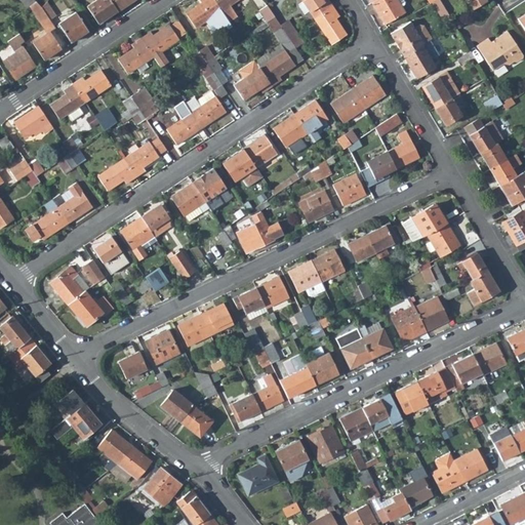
[(40,17),(47,13),(39,5),(34,0),(31,3),(40,17)]
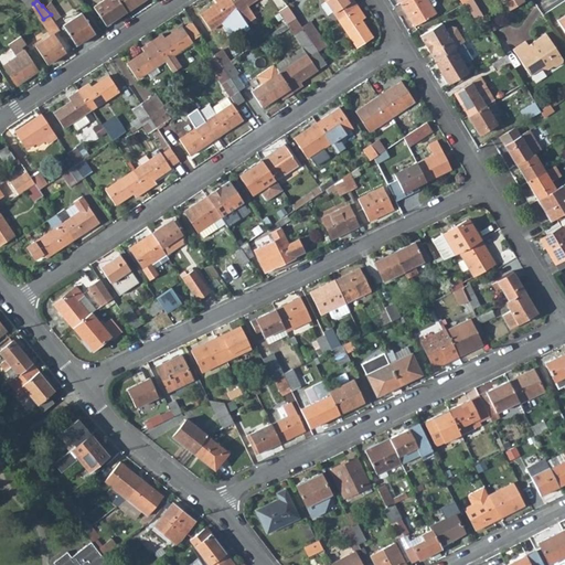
[(55,19),(61,14),(50,0),(49,0),(42,6),(51,14),(54,19),(55,19)]
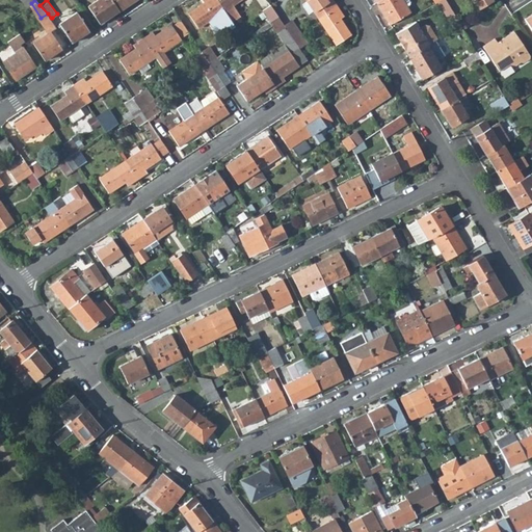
[(94,0),(89,3),(101,21),(121,8),(114,0),(94,0)]
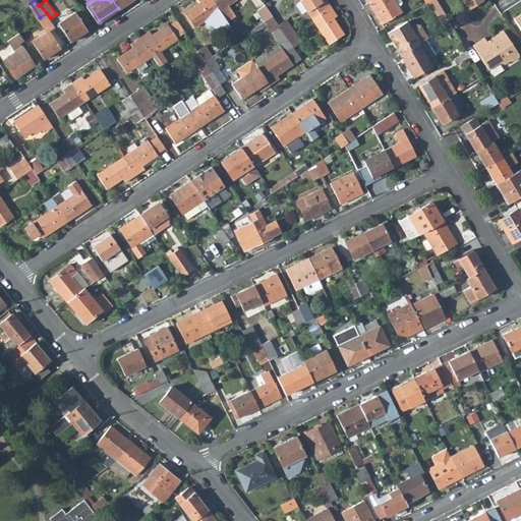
[(197,0),(199,3),(184,13),(193,27),(219,10),(212,0),(197,0)]
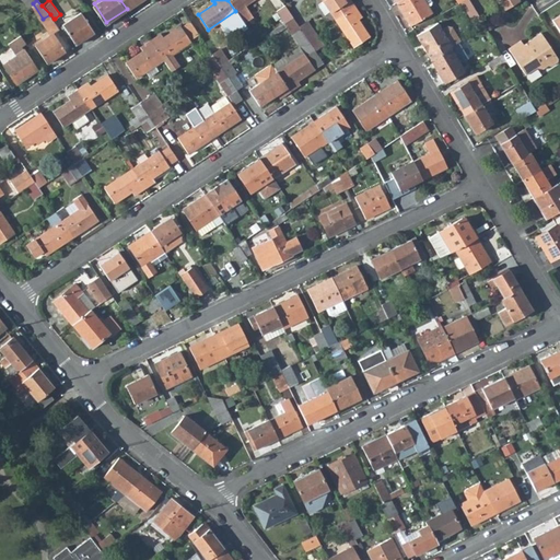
[(244,23),(252,18),(244,6),(252,0),(228,0),(235,11),(244,23)]
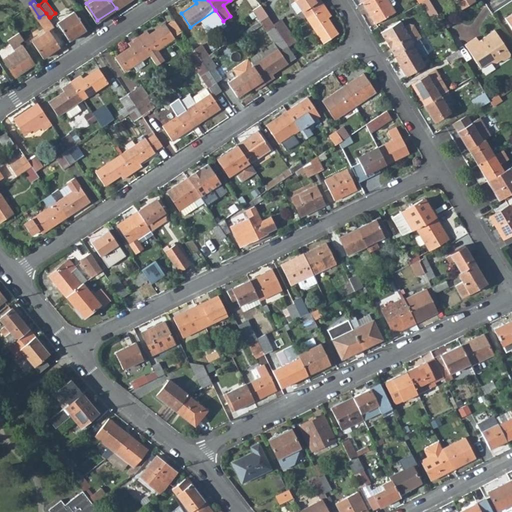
[(319,0),(295,0),(297,2),(291,7),(297,15),(303,11),(306,17),(323,6),(319,0)]
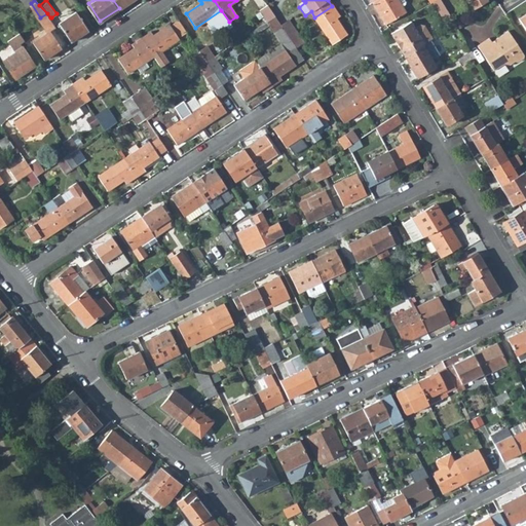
[(378,0),(373,3),(386,26),(406,14),(397,0),(378,0)]
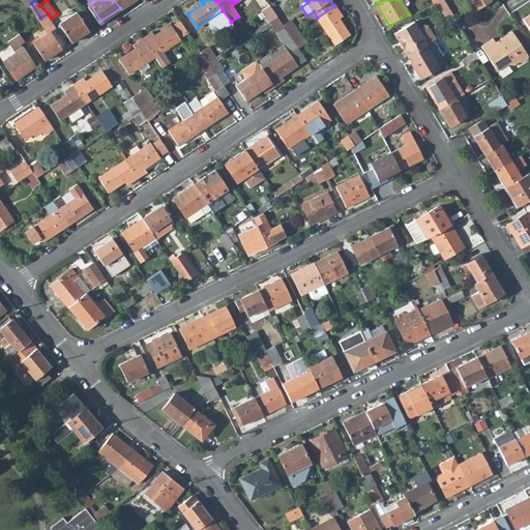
[(475,0),(475,2),(479,8),(492,0),(475,0)]
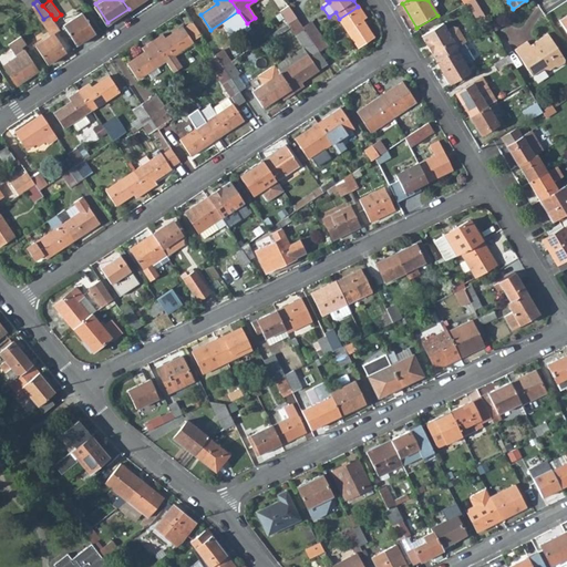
[(288,6),(279,11),(287,22),(296,17),(288,6)]
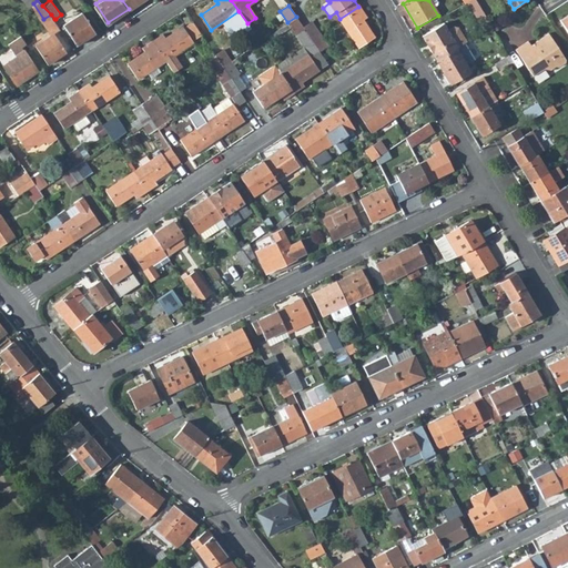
[(479,6),(472,9),(485,30),(492,26),(487,20),(479,6)]
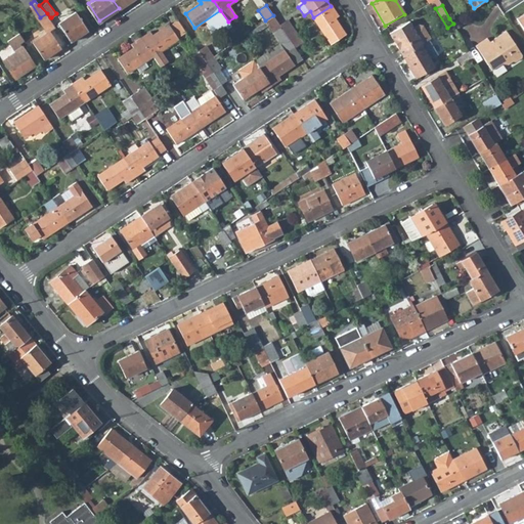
[(334,18),(337,15),(331,6),(313,17),(331,43),(344,35),(334,18)]
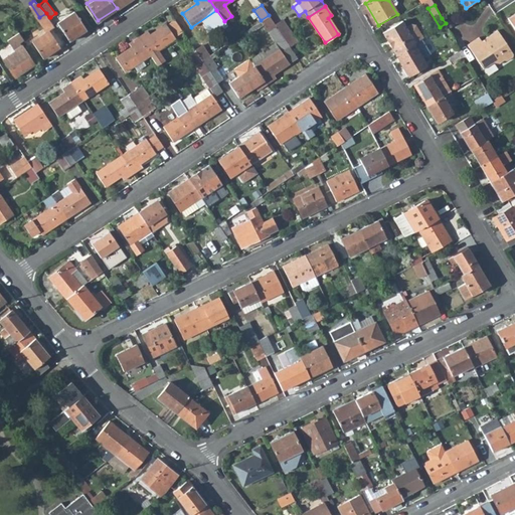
[(70,39),(88,28),(75,10),(58,21),(70,39)]
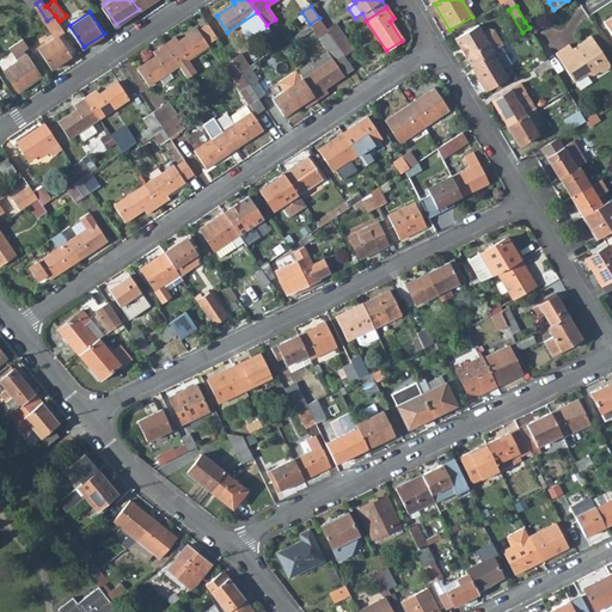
[(47,20),(57,35),(60,34),(65,29),(60,20),(59,20),(55,16),(47,20)]
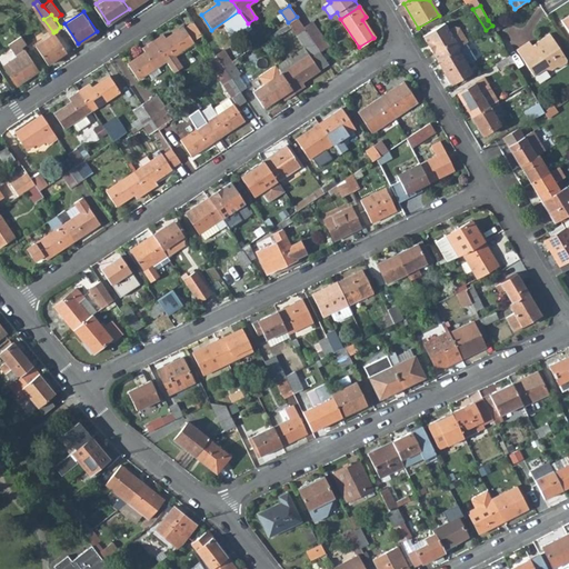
[(273,32),(276,37),(291,27),(296,35),(296,36),(305,49),(307,52),(280,71),(293,91),(303,85),(300,80),(317,68),(309,57),(319,50),(310,38),(302,26),(297,17),(288,22),(273,32)]
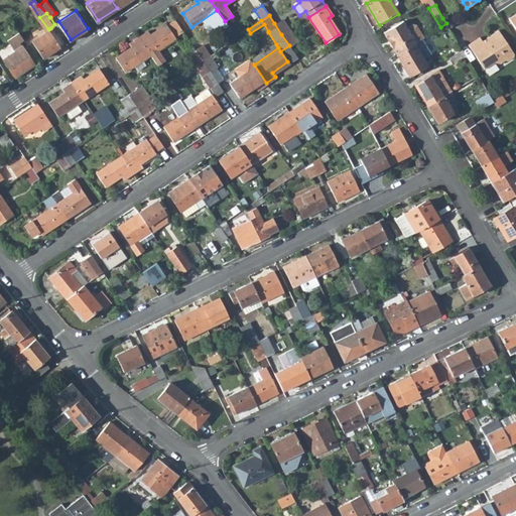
[(174,18),(165,24),(174,38),(183,32),(174,18)]
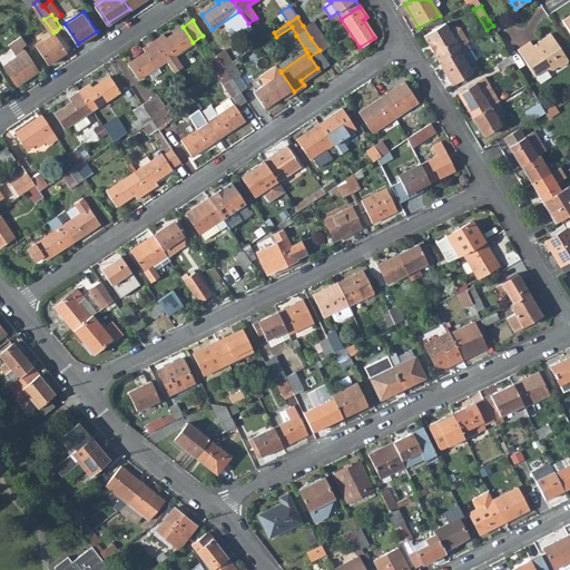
[(320,32),(312,20),(303,26),(311,38),(320,32)]
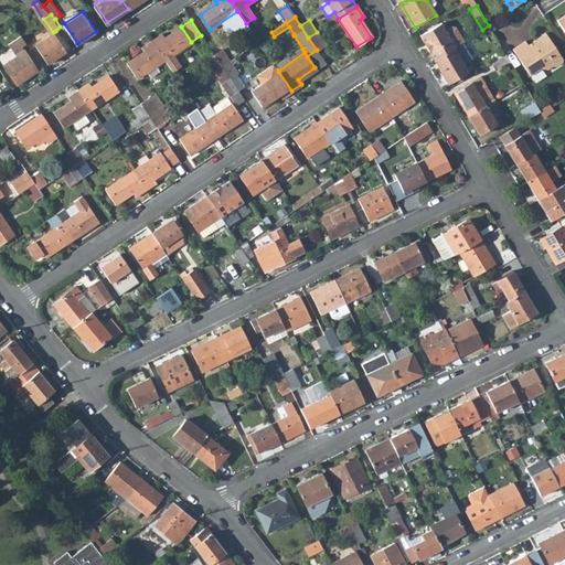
[(445,30),(441,24),(420,36),(435,60),(461,43),(465,41),(456,27),(451,27),(445,30)]
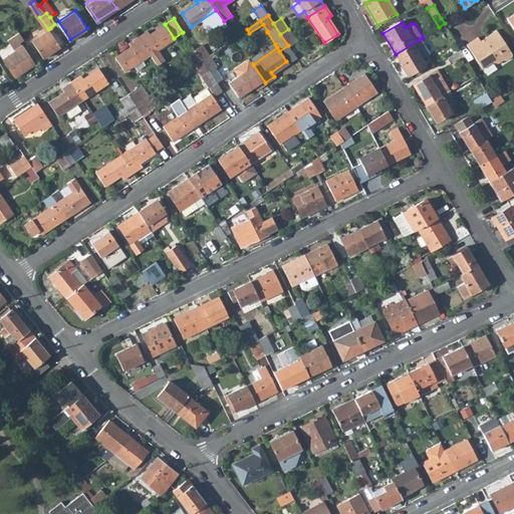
[(149,34),(147,31),(138,37),(150,54),(157,65),(164,60),(157,49),(174,38),(165,24),(149,34)]
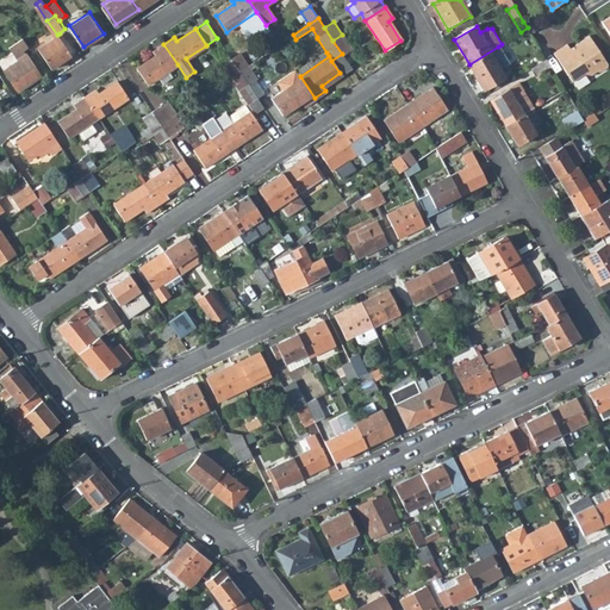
[(54,67),(73,54),(60,33),(57,35),(41,47),(54,67)]
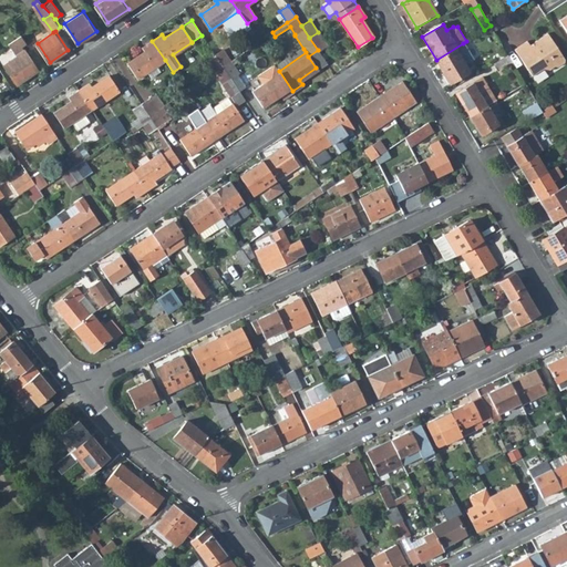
[(318,50),(327,44),(318,32),(309,38),(318,50)]
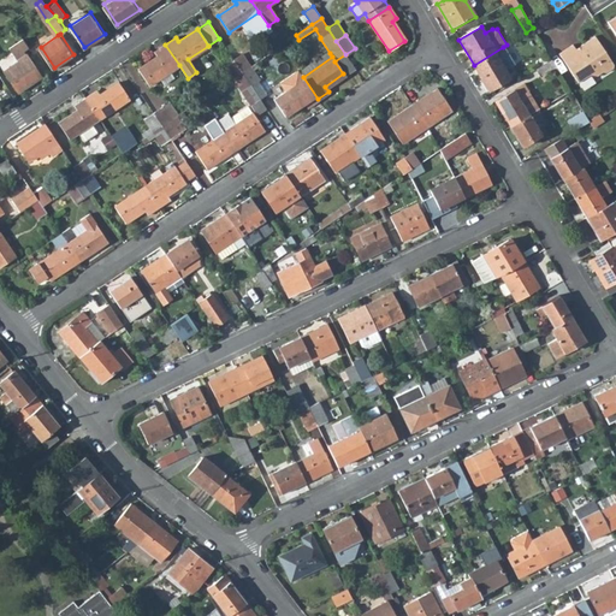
[(570,43),(558,52),(576,81),(590,73),(594,73),(600,70),(605,71),(611,67),(611,64),(593,35),(580,45),(580,46),(575,49),(570,43)]
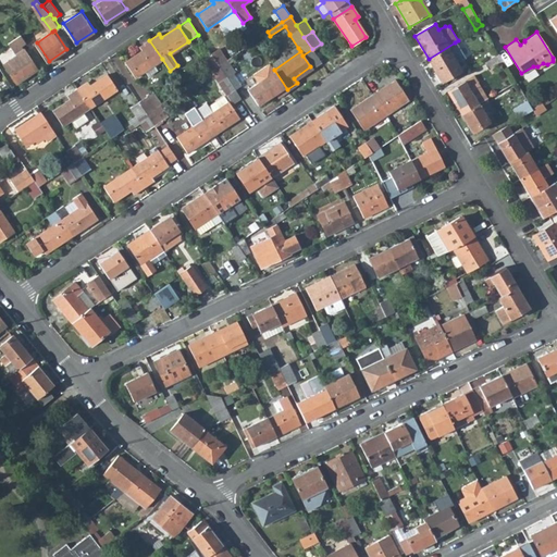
[(157,73),(152,65),(162,59),(149,40),(138,48),(141,51),(124,63),(134,77),(144,72),(148,78),(157,73)]
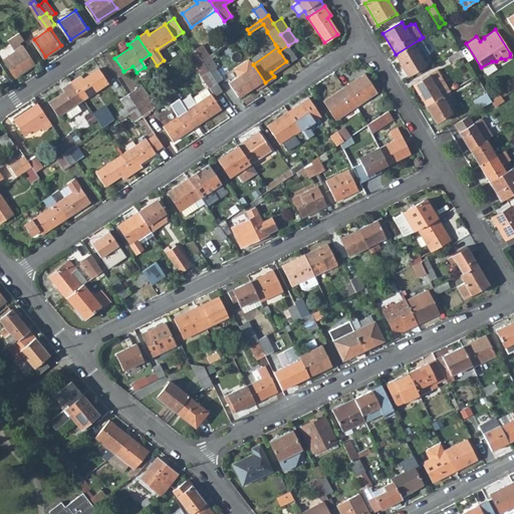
[(239,43),(247,56),(254,52),(245,39),(239,43)]
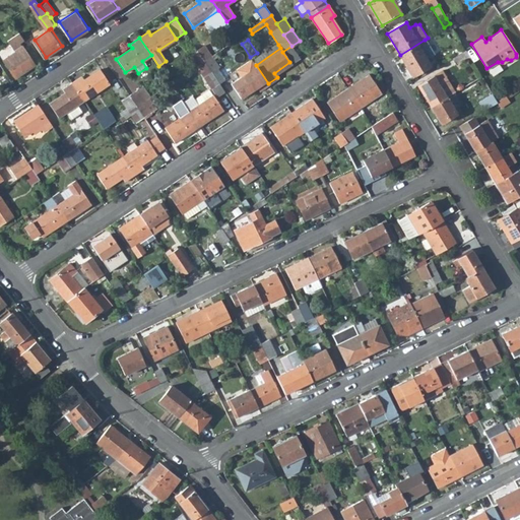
[(425,40),(400,55),(413,77),(430,67),(426,60),(434,56),(425,40)]
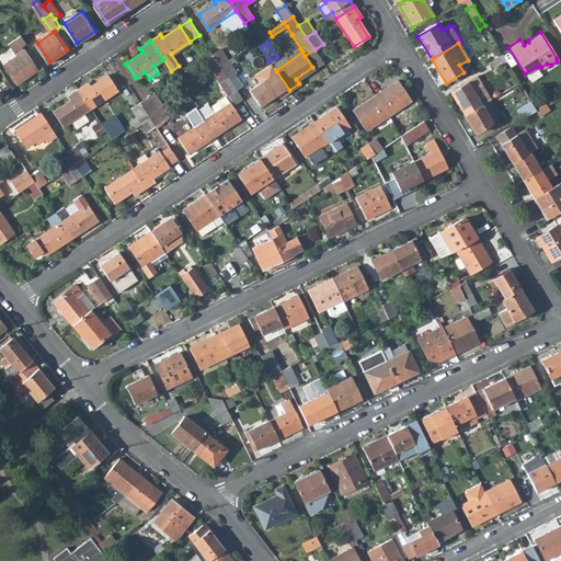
[(15,53),(16,56),(6,65),(18,82),(38,68),(23,47),(15,53)]
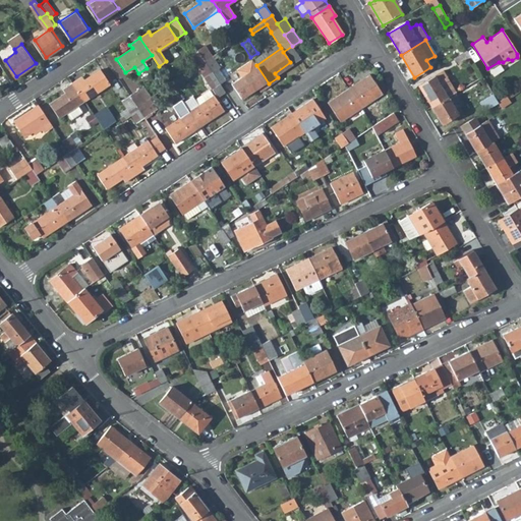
[(253,61),(256,65),(281,48),(279,45),(253,61)]
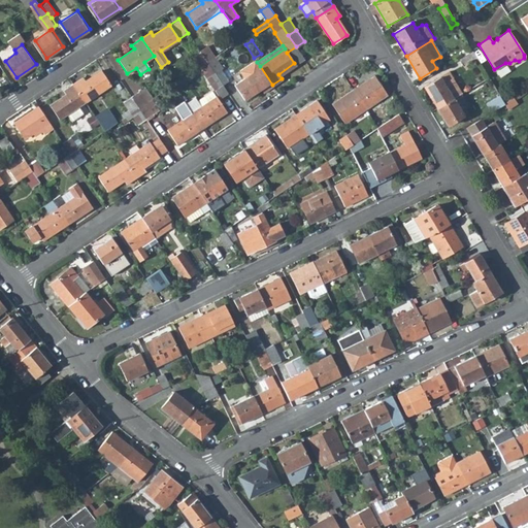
[(200,51),(207,62),(213,57),(207,46),(200,51)]
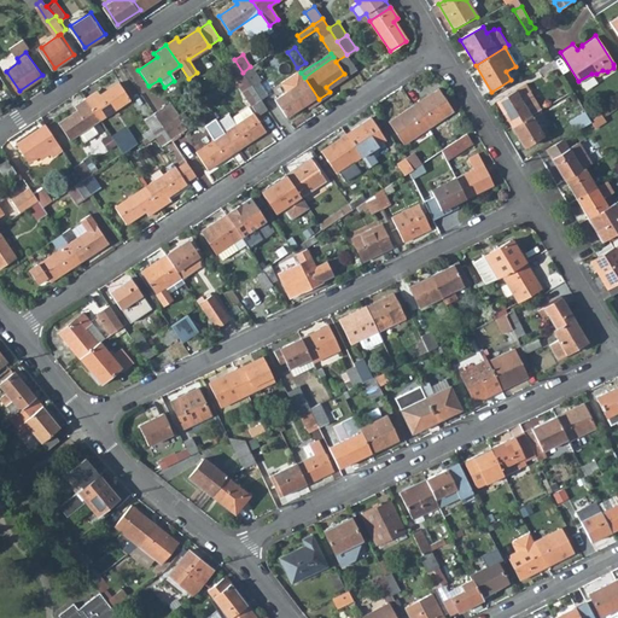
[(347,54),(336,62),(344,74),(355,68),(347,54)]
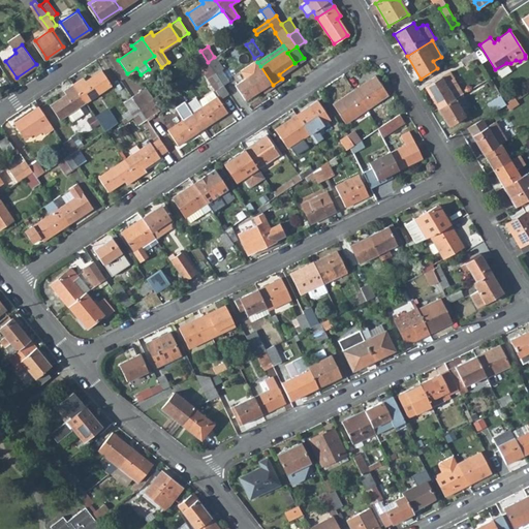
[(14,50),(3,58),(5,61),(16,53),(14,50)]
